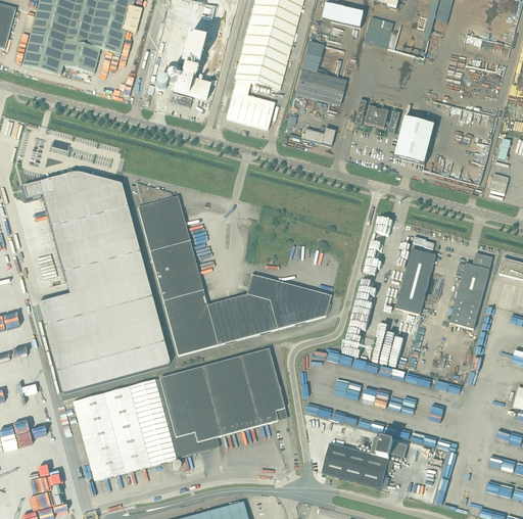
[(136,31),(137,26),(142,6),(132,4),(133,0),(38,0),(22,62),(60,73),(63,62),(94,71),(100,46),(121,52),(127,28),(136,31)]
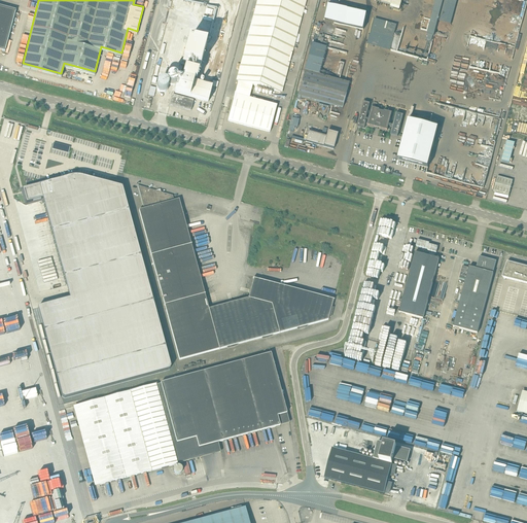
[(280,89),(282,83),(304,0),(257,0),(238,77),(280,89)]
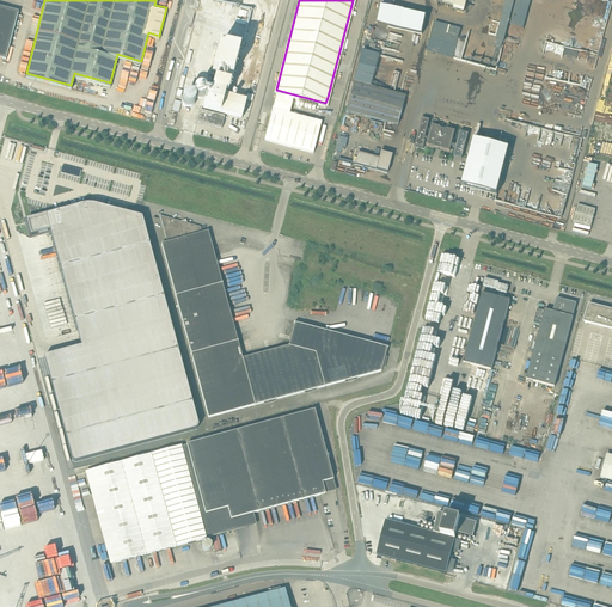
[(0,53),(6,55),(18,7),(0,1),(0,53)]
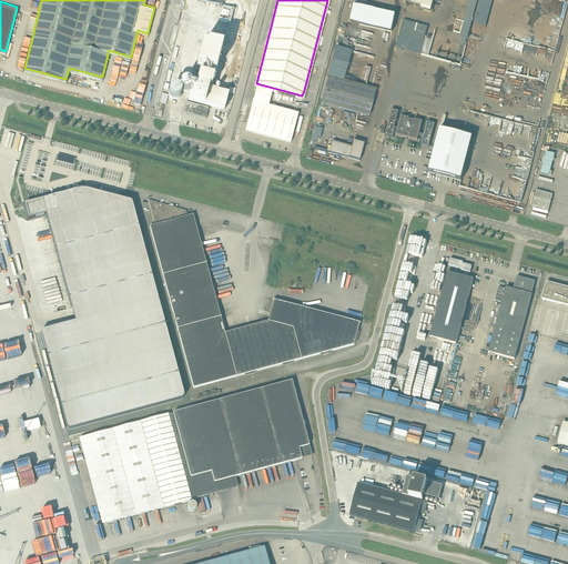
[(448,33),(450,28),(432,21),(429,27),(438,30),(436,37),(444,40),(444,41),(450,42),(453,34),(448,33)]
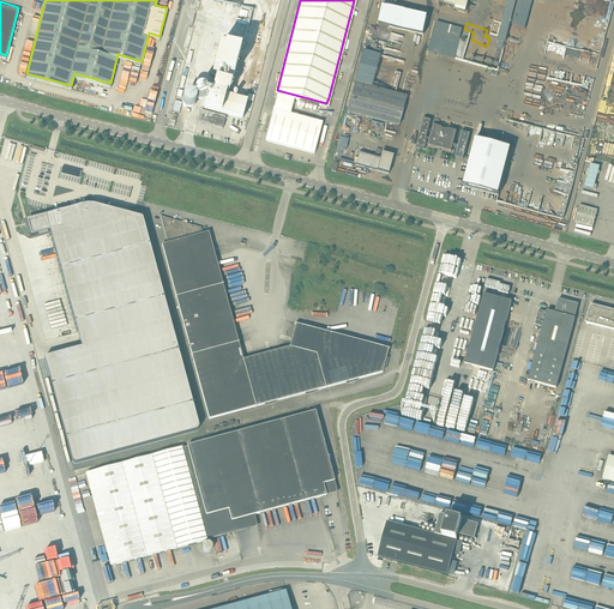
[(234,72),(240,47),(220,42),(214,67),(234,72)]
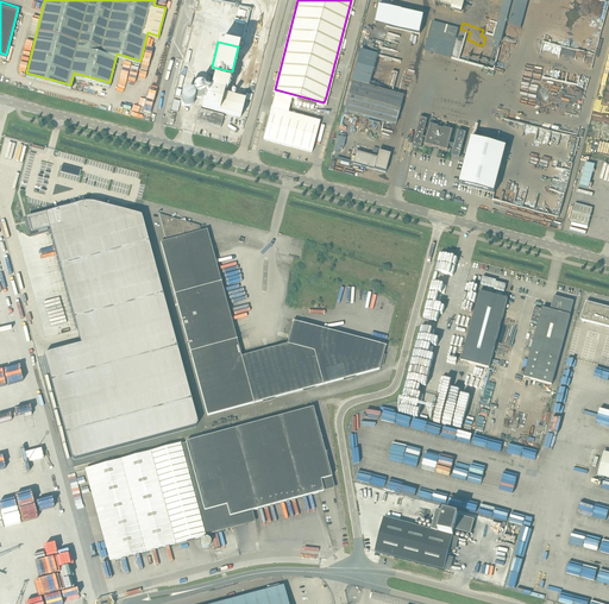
[(227,88),(230,80),(212,75),(209,87),(224,90),(224,88),(227,88)]
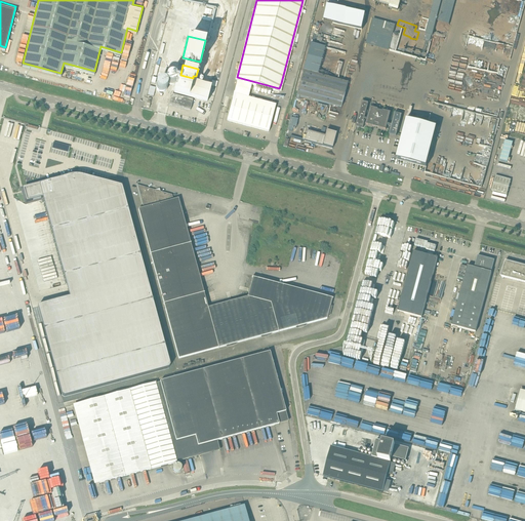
[(346,105),(348,101),(353,80),(303,67),(297,87),(296,92),(346,105)]
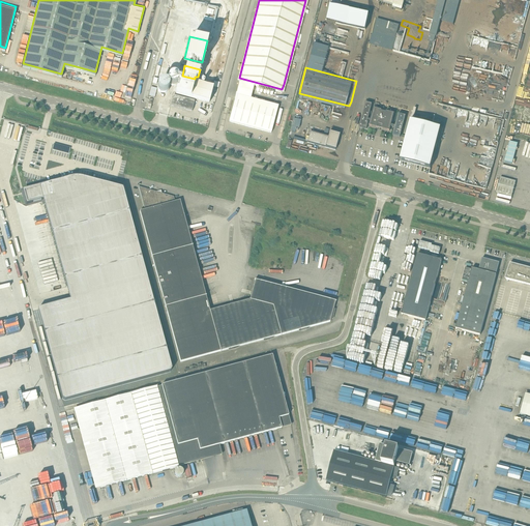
[(178,76),(177,74),(175,72),(173,71),(171,72),(170,74),(169,76),(168,78),(169,80),(170,81),(171,82),(173,83),(175,82),(177,81),(178,80),(178,78),(178,76)]
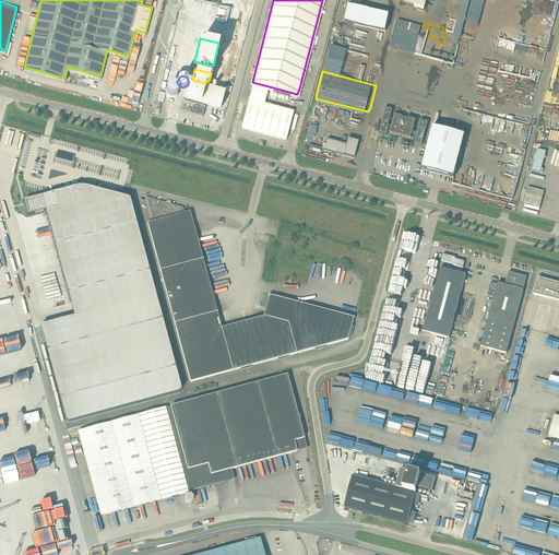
[(221,105),(225,89),(205,83),(192,80),(189,79),(185,95),(221,105)]
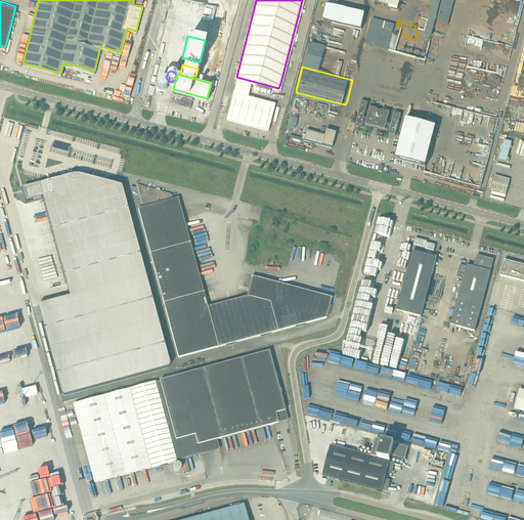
[(167,81),(166,79),(164,78),(162,77),(160,78),(158,79),(157,81),(156,83),(157,85),(158,87),(160,88),(162,88),(164,88),(166,87),(167,85),(167,83),(167,81)]
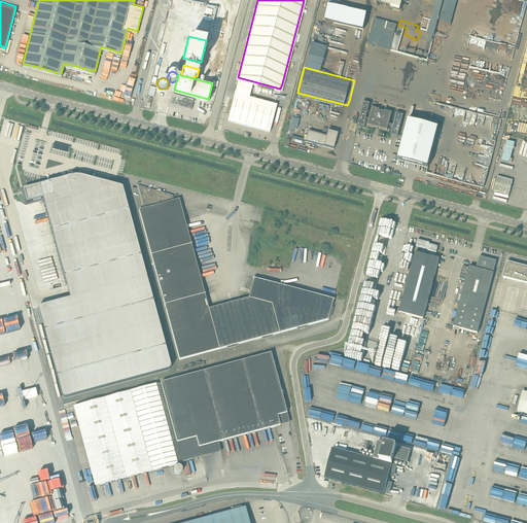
[(156,84),(150,82),(148,92),(154,93),(156,84)]
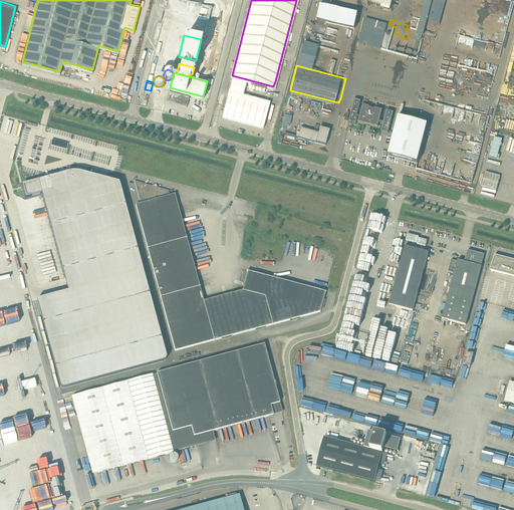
[(168,88),(166,98),(180,102),(186,104),(189,94),(168,88)]
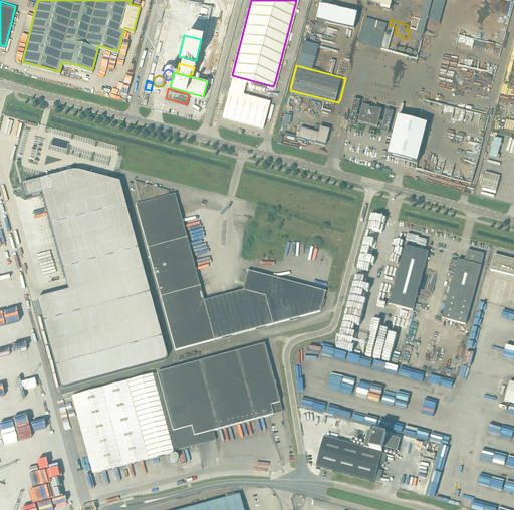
[(269,102),(228,92),(222,114),(263,125),(269,102)]
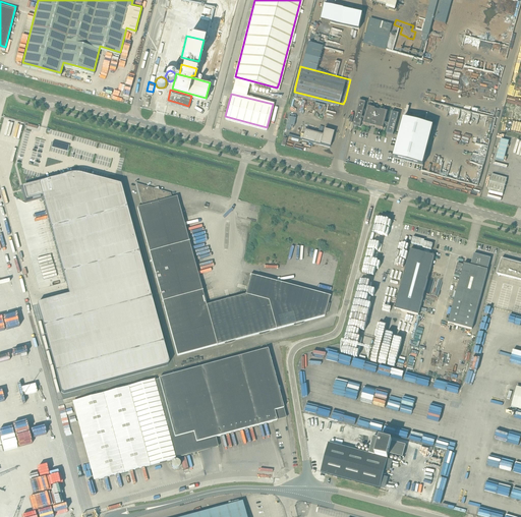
[(359,97),(353,121),(360,122),(362,116),(361,116),(361,115),(364,115),(364,114),(362,113),(366,99),(359,97)]
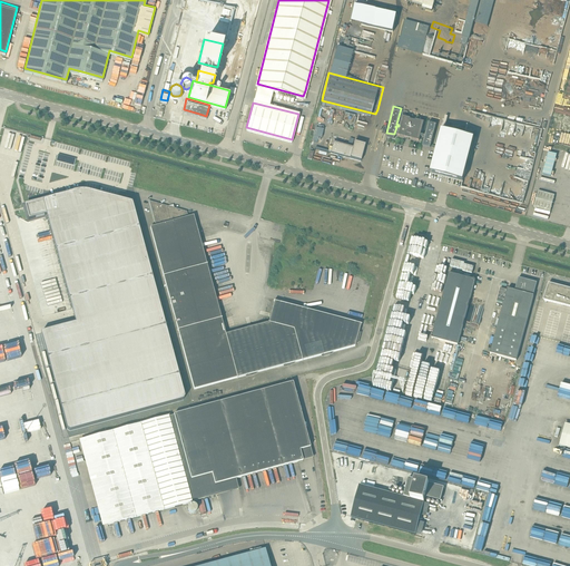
[(415,117),(410,115),(410,114),(402,113),(399,125),(399,126),(397,130),(405,133),(408,133),(406,135),(409,135),(410,133),(411,134),(411,135),(419,137),(420,133),(421,130),(424,118),(415,116),(415,117)]
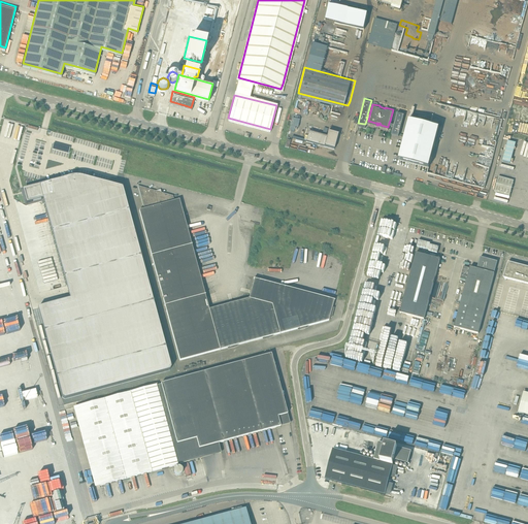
[(389,123),(393,124),(391,131),(399,133),(403,117),(404,111),(397,109),(394,122),(390,121),(389,123)]
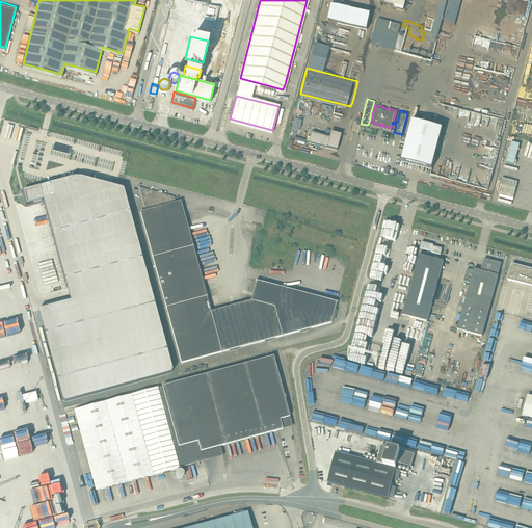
[(295,115),(292,128),(296,129),(297,125),(300,125),(301,116),(295,115)]
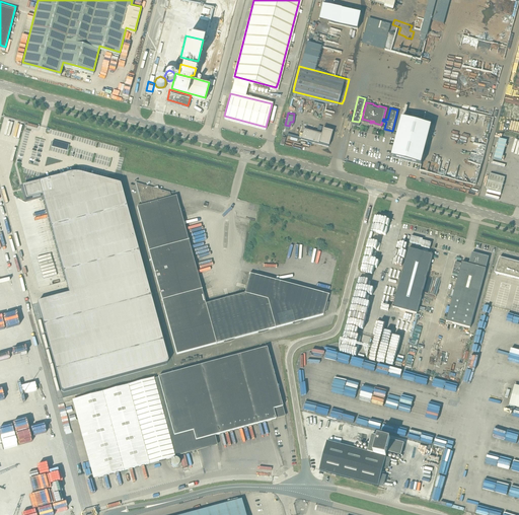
[(395,139),(392,153),(422,161),(432,122),(402,115),(400,120),(399,126),(395,139)]
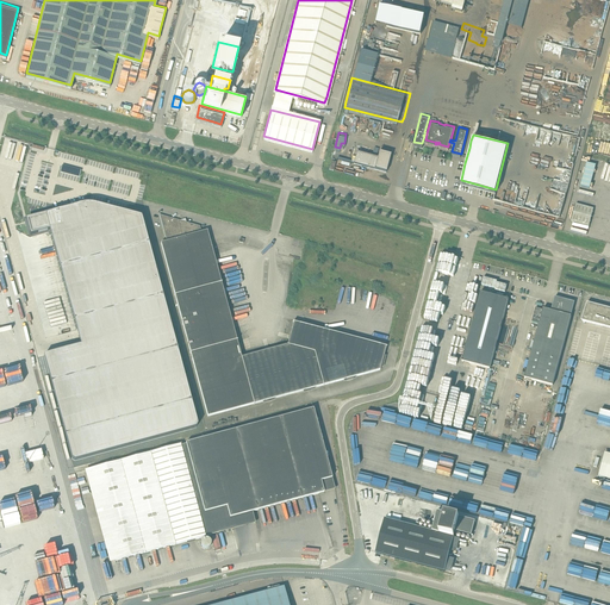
[(356,148),(354,160),(386,168),(391,150),(379,148),(378,153),(356,148)]
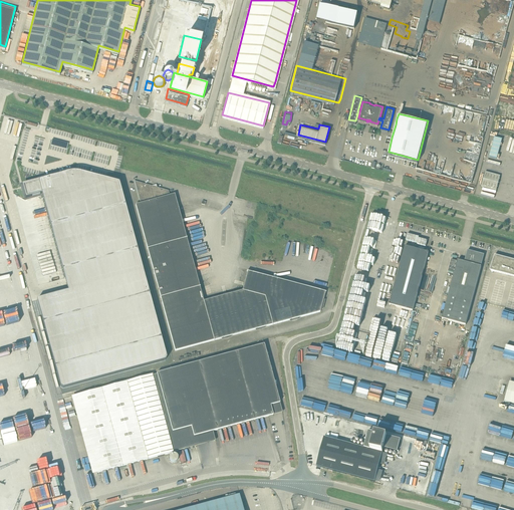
[(507,135),(498,133),(494,151),(502,153),(507,135)]
